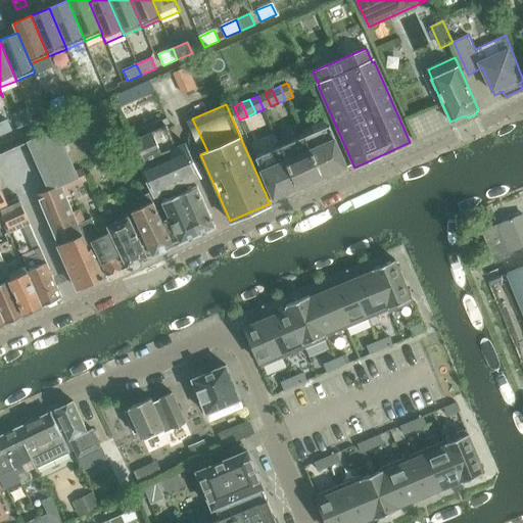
[(0,136),(12,131),(7,120),(0,123),(0,136)]
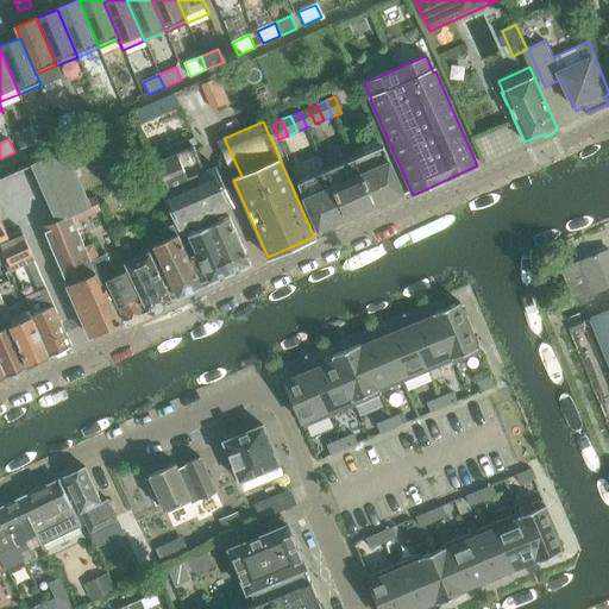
[(217,167),(207,171),(195,146),(158,163),(169,187),(163,190),(180,228),(233,206),(217,167)]
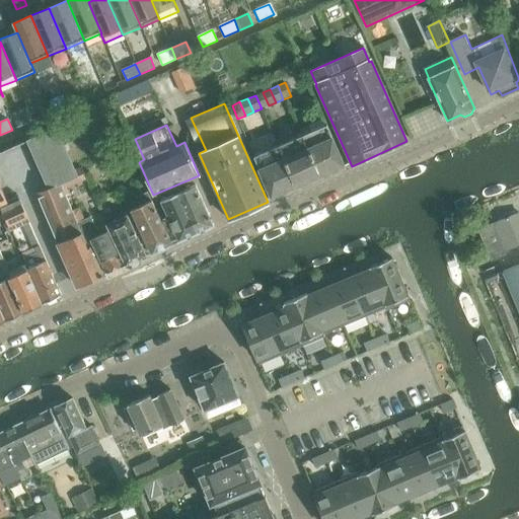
[(345,165),(326,125),(302,135),(320,176),(345,165)]
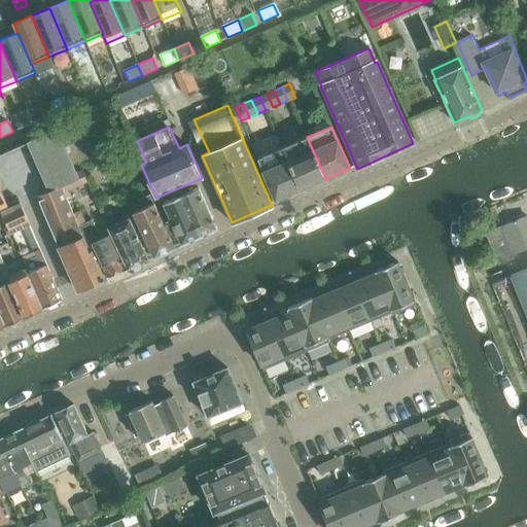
[(57,131),(27,144),(47,192),(62,186),(64,185),(78,179),(77,176),(76,173),(57,131)]
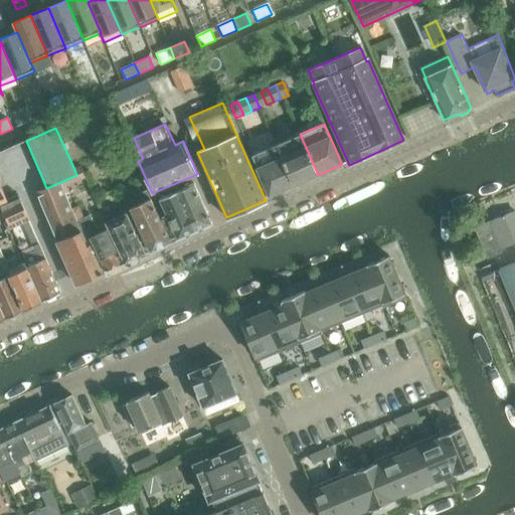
[(318,175),(300,134),(276,145),(294,185),(318,175)]
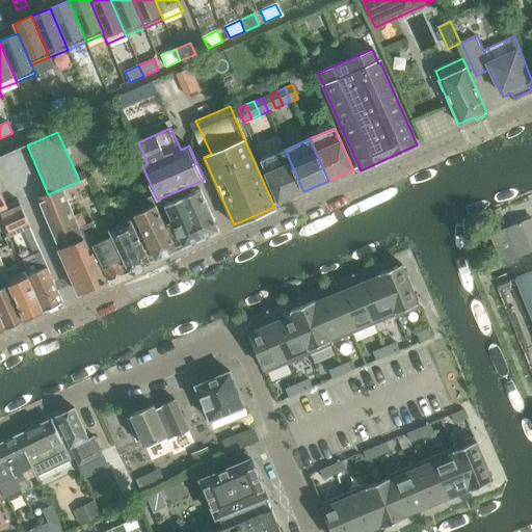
[(303,191),(285,150),(260,160),(278,203),(303,191)]
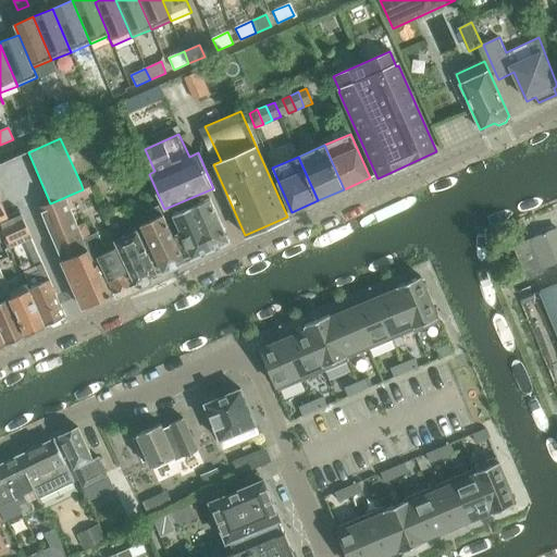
[(93,260),(84,239),(65,197),(50,203),(39,209),(84,308),(111,296),(97,264),(95,265),(93,260)]
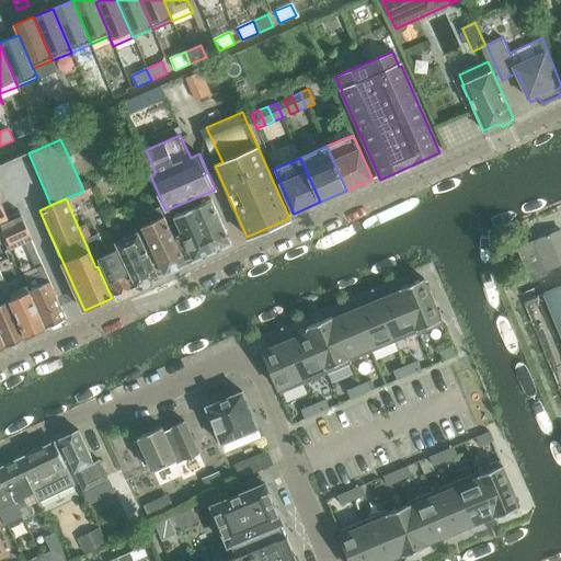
[(230,244),(210,201),(198,206),(197,203),(184,208),(185,213),(205,255),(230,244)]
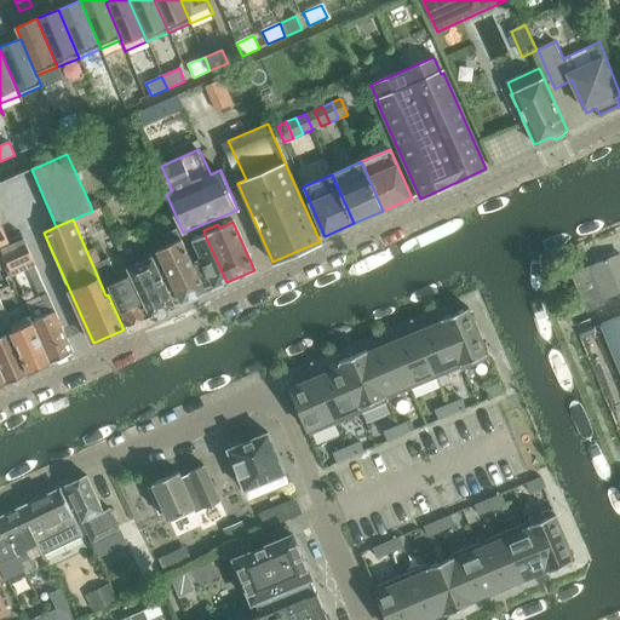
[(205,293),(188,254),(176,229),(162,236),(167,246),(158,250),(182,303),(205,293)]
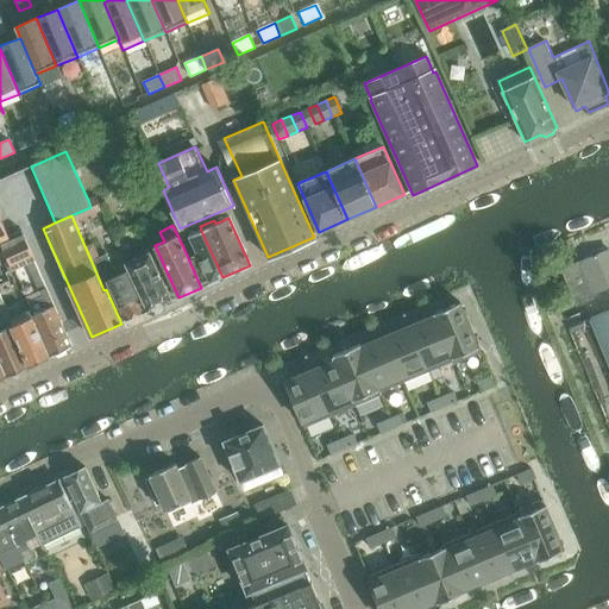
[(223,277),(201,231),(189,236),(196,252),(192,255),(189,249),(184,250),(201,288),(223,277)]
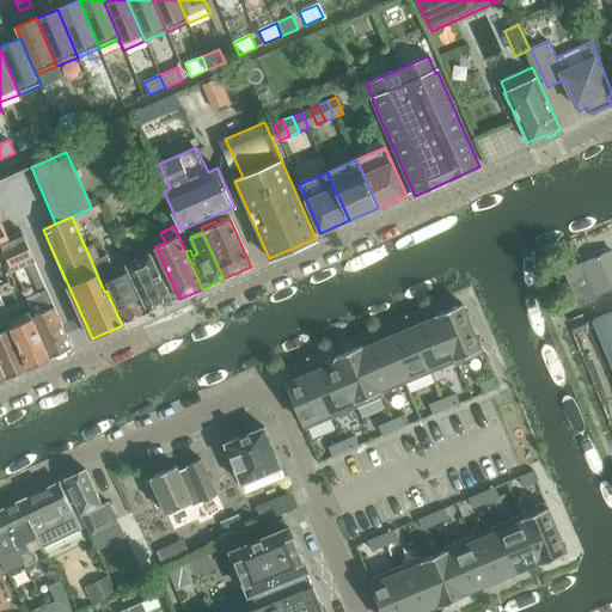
[(35,263),(24,238),(4,248),(14,271),(35,263)]
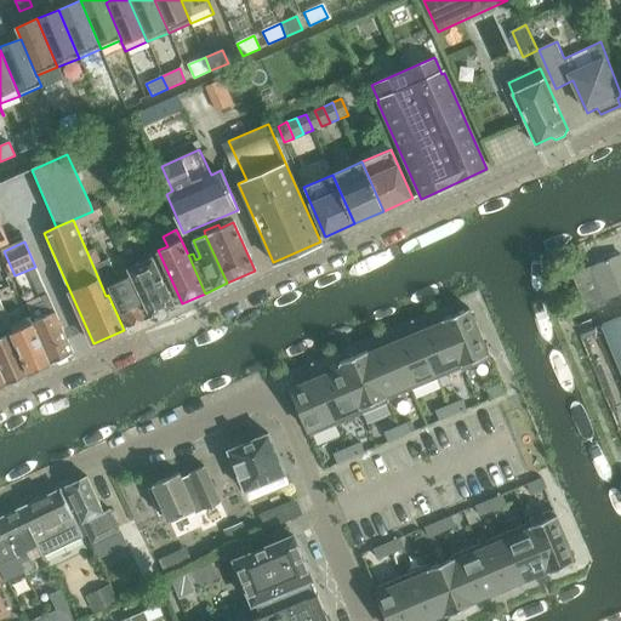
[(620,294),(620,252),(580,271),(596,305),(620,294)]
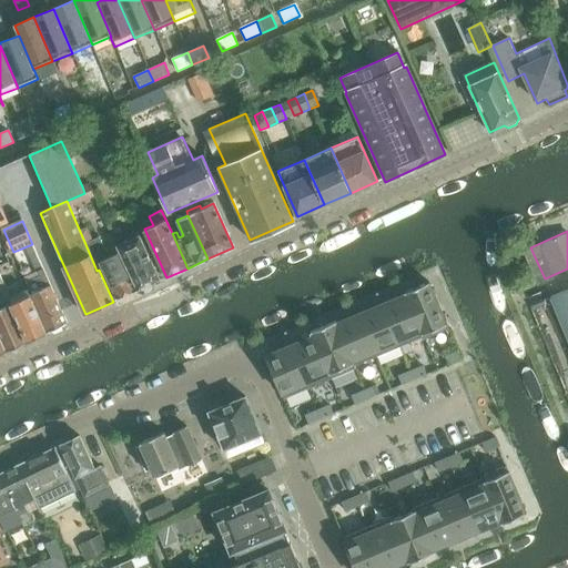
[(160,281),(141,239),(139,233),(128,237),(129,242),(118,246),(138,291),(143,293),(152,288),(154,283),(160,281)]
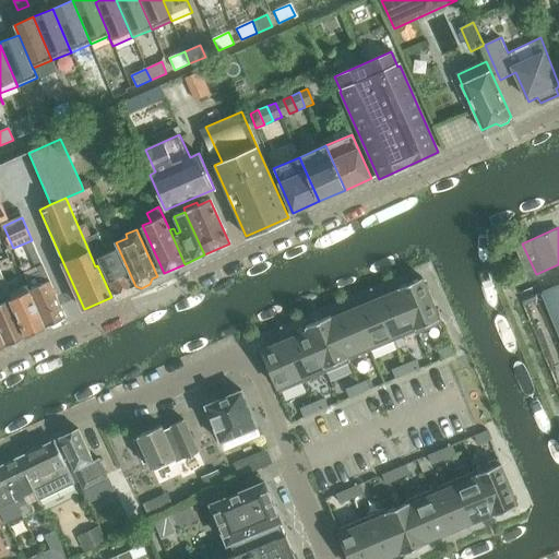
[(134,287),(118,250),(107,254),(99,237),(90,241),(88,238),(84,240),(93,261),(99,259),(116,295),(134,287)]
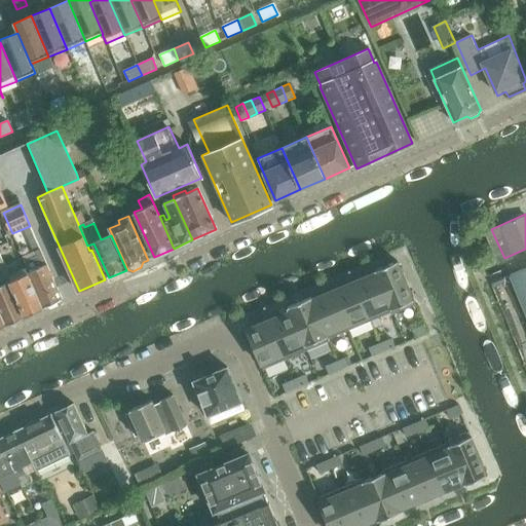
[(63,299),(47,264),(40,249),(35,251),(37,256),(25,261),(45,307),(63,299)]
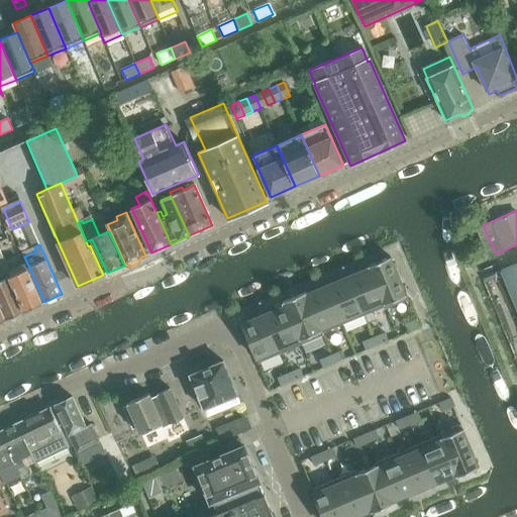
[(0,281),(0,303),(7,319),(24,311),(9,277),(11,276),(0,250),(0,279),(1,281),(0,281)]
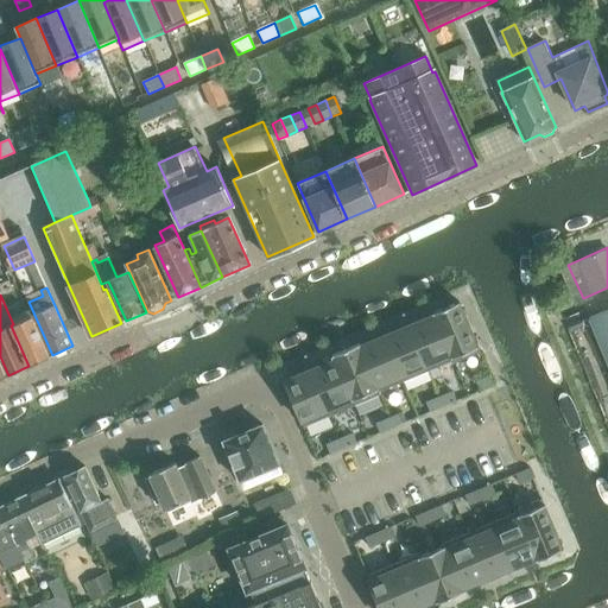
[(453,361),(454,363),(481,353),(460,302),(432,314),(434,316),(435,315),(454,360),(453,361)]
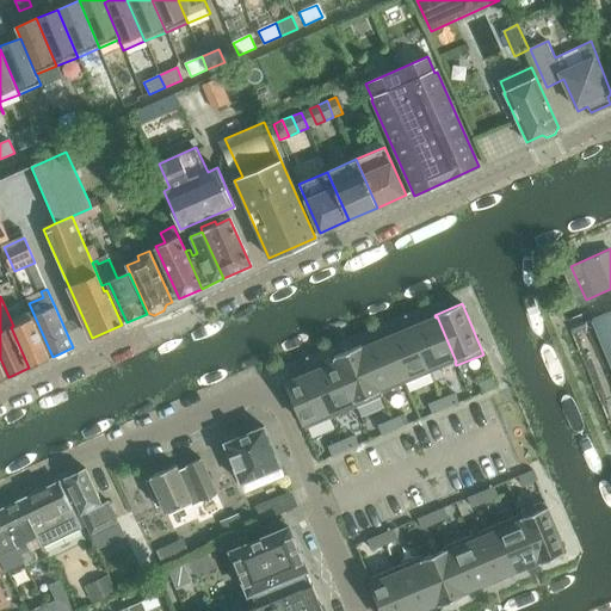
[(610,312),(592,320),(610,365),(610,312)]
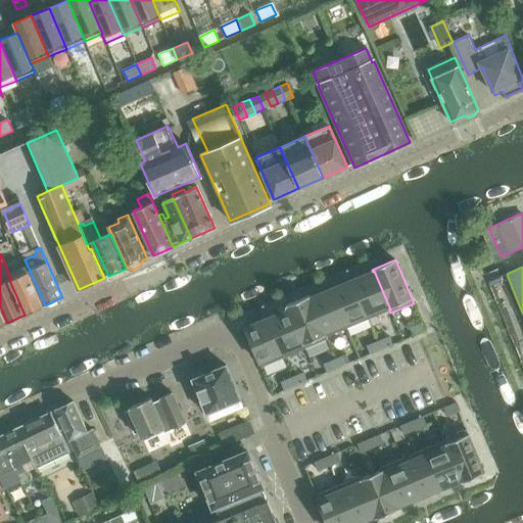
[(352,280),(369,319),(389,311),(390,310),(374,271),(373,272),(352,280)]
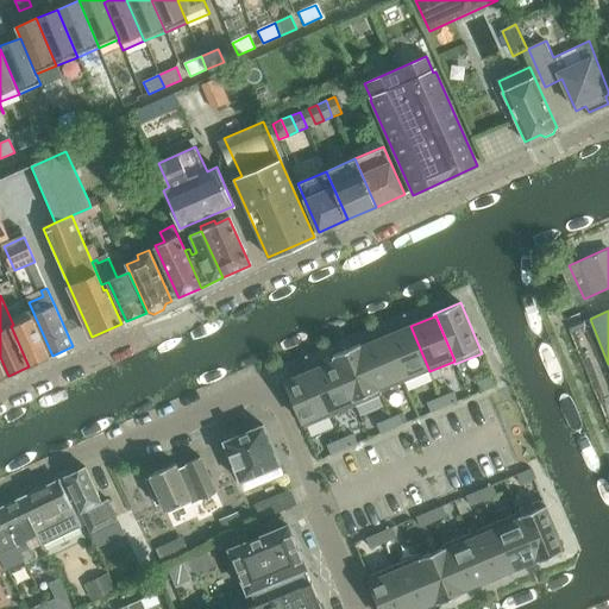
[(11,326),(29,366),(48,357),(30,318),(13,325),(11,326)]
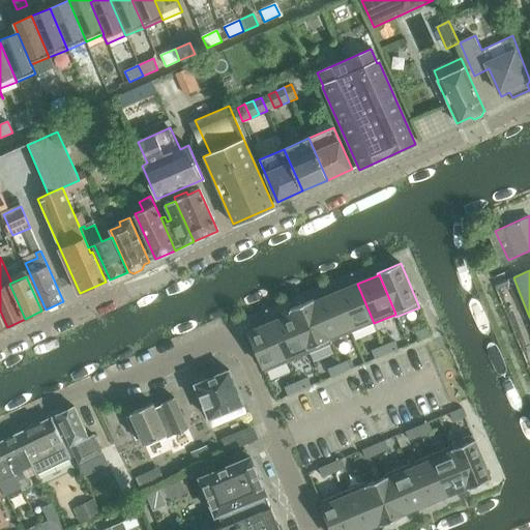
[(352,332),(374,323),(357,284),(335,293),(352,332)]
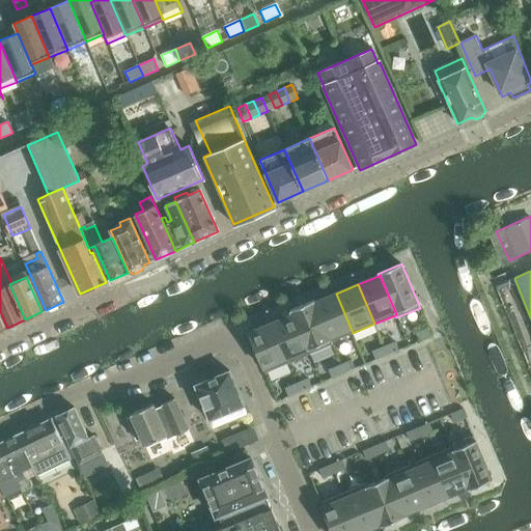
[(331,342),(332,342),(353,333),(336,294),(315,303),(314,303),(331,342)]
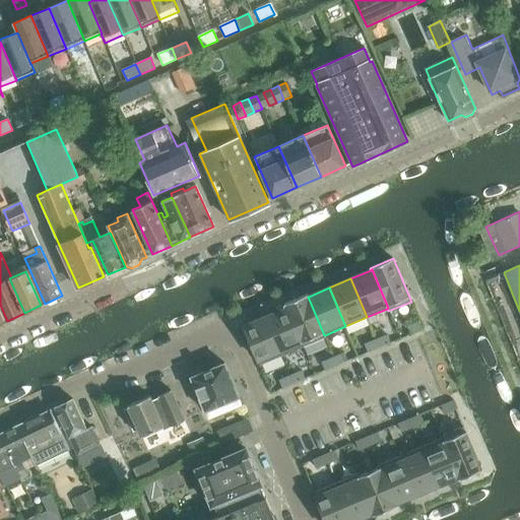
[(287,308),(304,346),(326,337),(325,335),(324,335),(308,297),(309,297),(308,294),(284,304),(286,308),(287,308)]
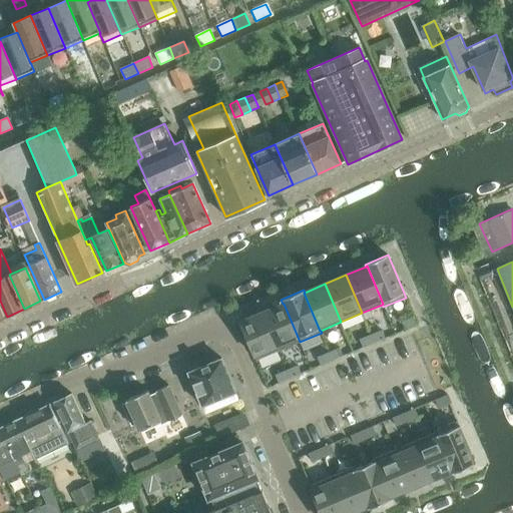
[(263,313),(279,351),(300,342),(284,304),(283,304),(263,313)]
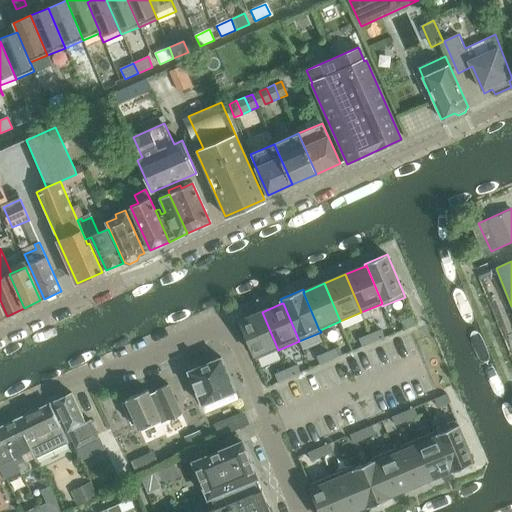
[(262,312),(240,321),(256,359),(278,350),(262,312)]
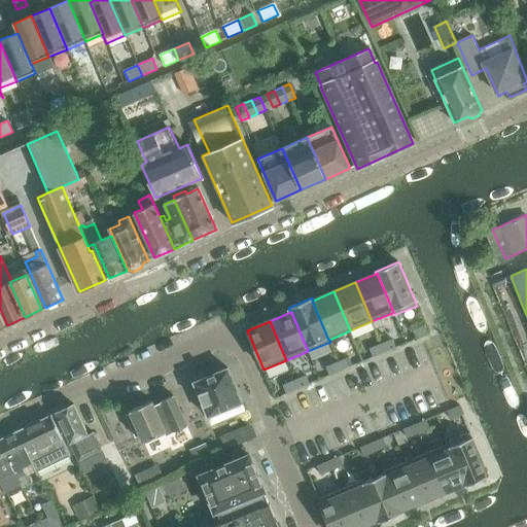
[(428,334),(424,325),(413,330),(416,339),(428,334)]
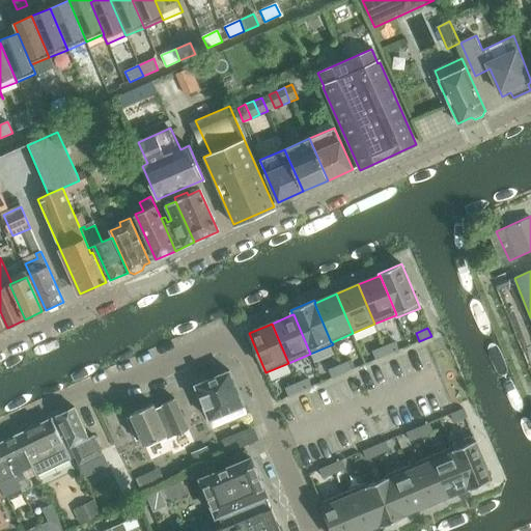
[(387,355),(398,350),(395,342),(384,346),(387,355)]
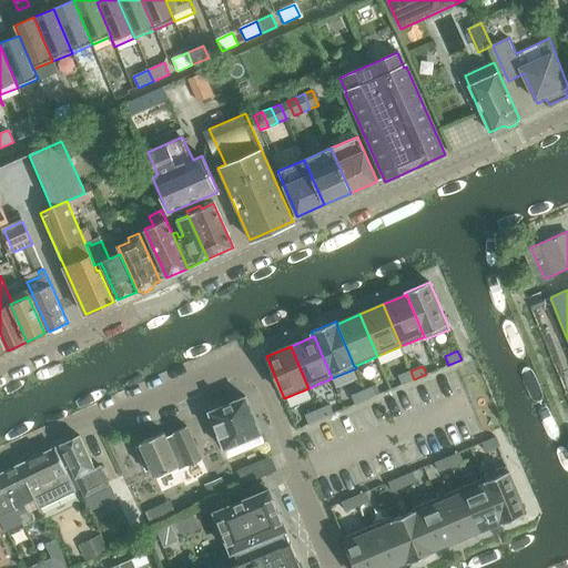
[(414,379),(411,371),(398,376),(402,385),(414,379)]
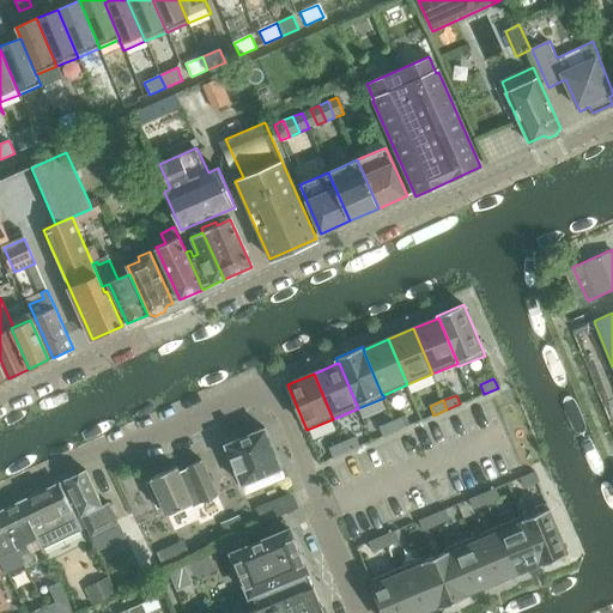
[(393,422),(396,431),(410,425),(406,416),(393,422)]
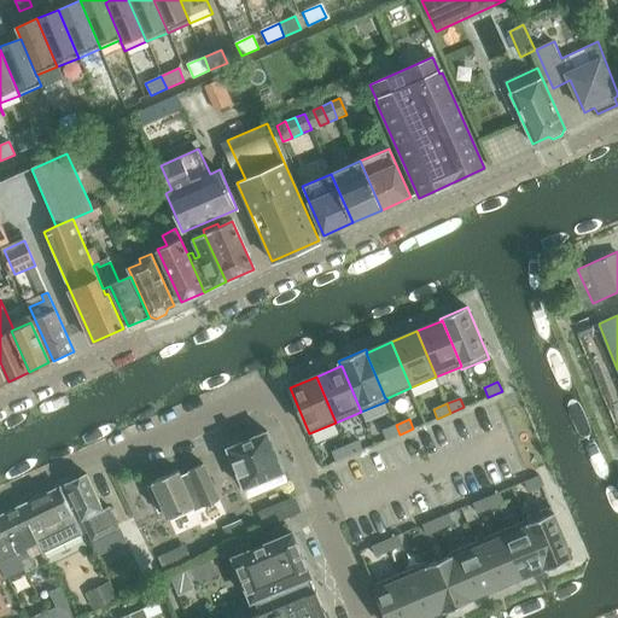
[(400,435),(396,425),(383,431),(386,439),(400,435)]
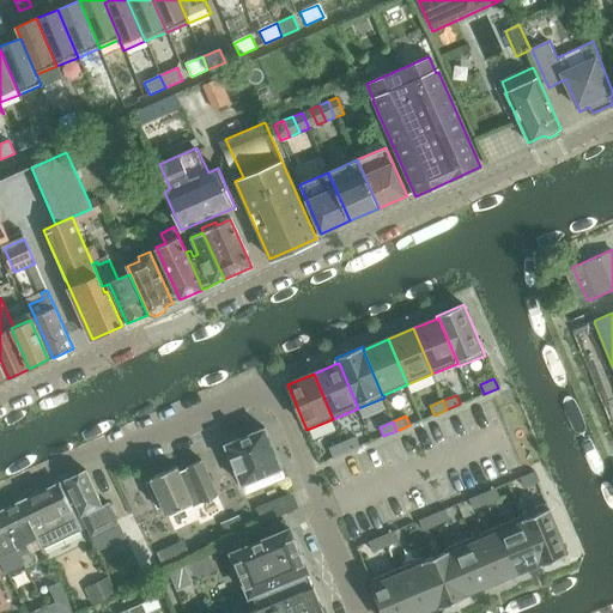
[(281,468),(265,428),(225,444),(242,485),(281,468)]
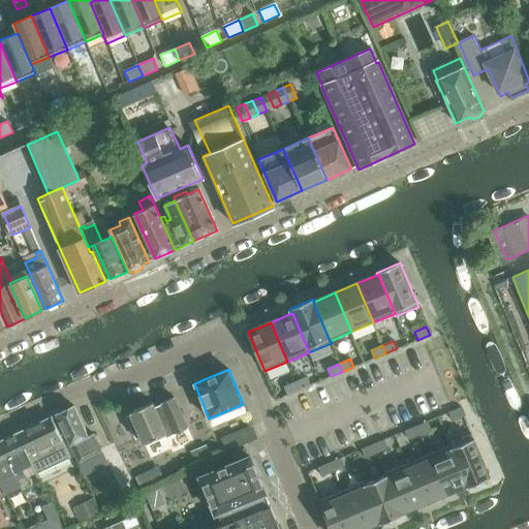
[(296,382),(299,390),(310,384),(307,377),(296,382)]
